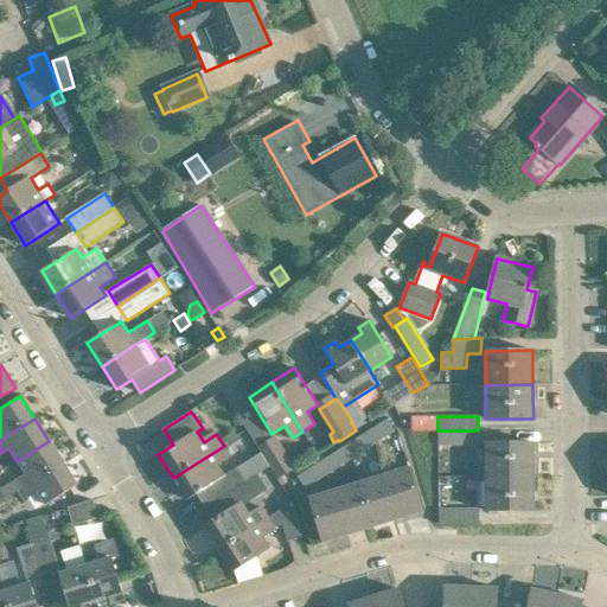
[(384,439),(395,432),(388,420),(376,427),(384,439)]
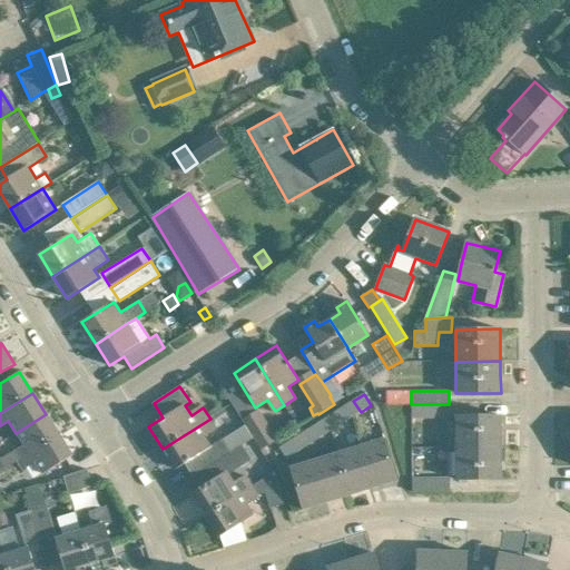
[(361,412),(353,401),(343,408),(350,419),(361,412)]
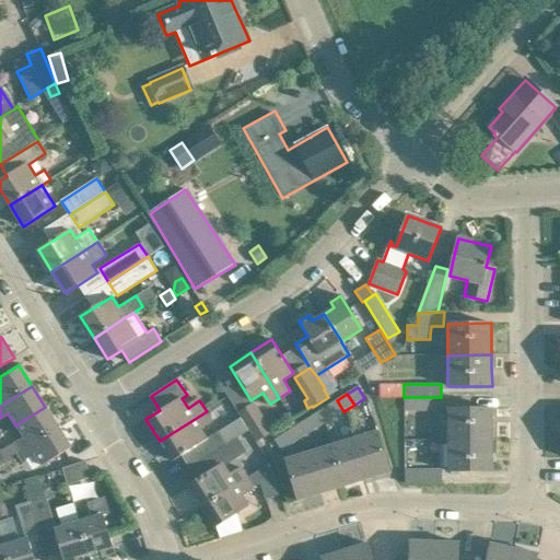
[(441,410),(441,397),(404,397),(404,410),(441,410)]
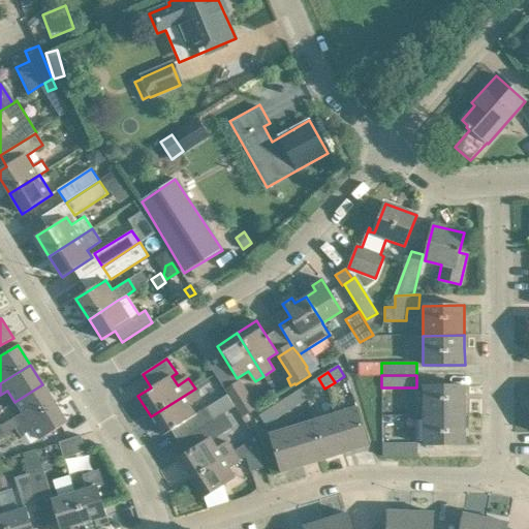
[(324,389),(318,378),(308,384),(315,395),(324,389)]
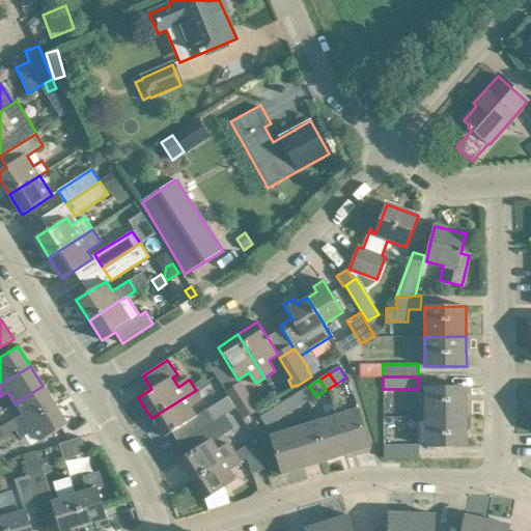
[(244,419),(257,410),(240,383),(226,392),(244,419)]
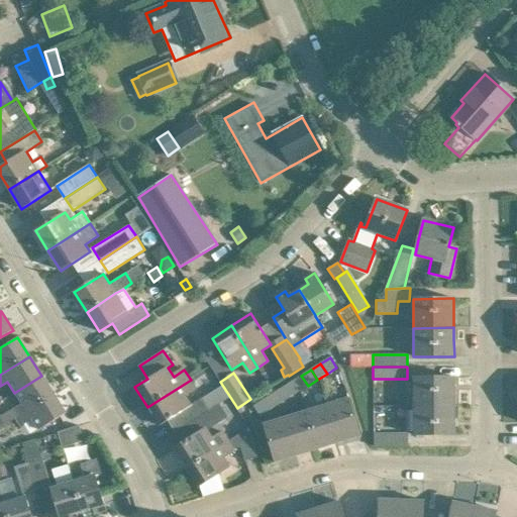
[(54,394),(41,376),(14,393),(20,403),(0,416),(6,425),(15,419),(54,394)]
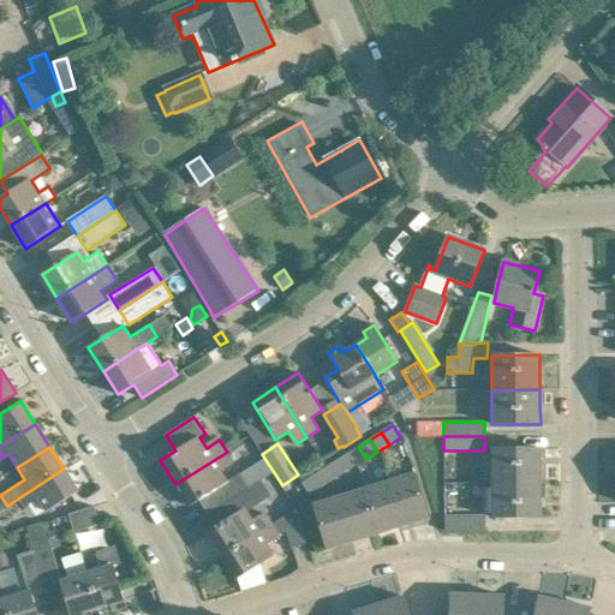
[(366,459),(358,447),(347,454),(356,466),(366,459)]
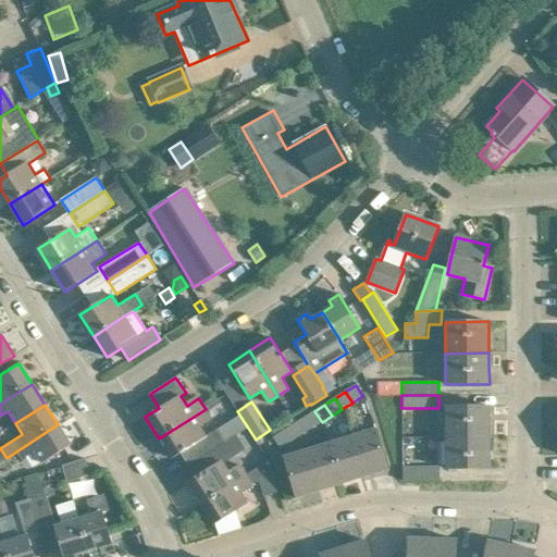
[(445,406),(446,437),(490,437),(490,406),(445,406)]
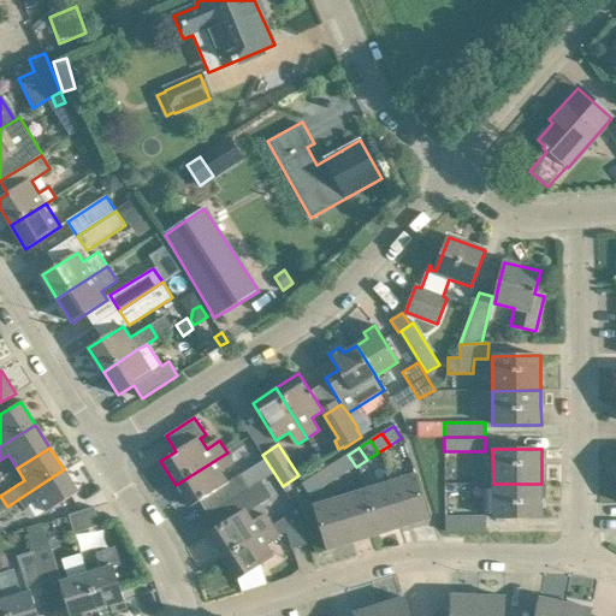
[(209,514),(244,492),(249,489),(241,475),(229,483),(221,472),(235,463),(227,452),(176,485),(190,507),(201,501),(209,514)]
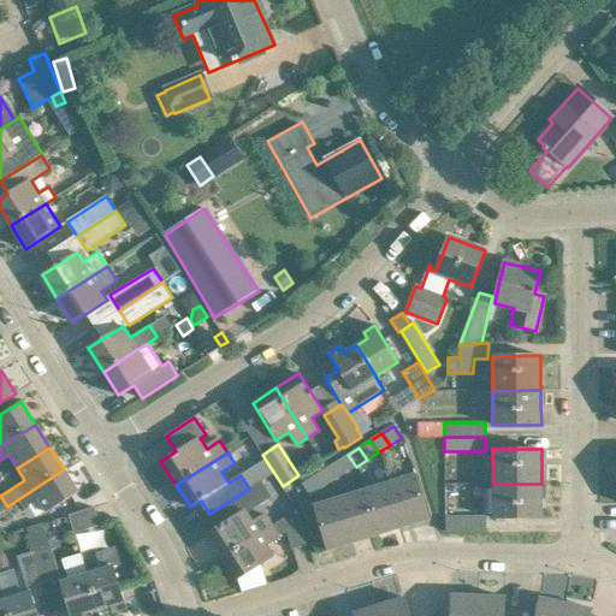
[(356,467),(348,455),(336,462),(344,474),(356,467)]
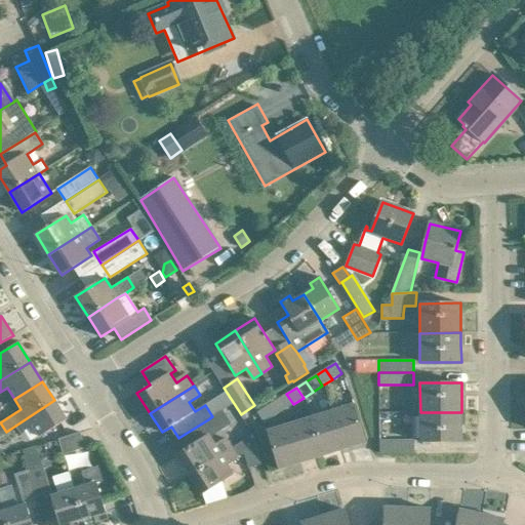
[(293,404),(286,394),(277,400),(284,410),(293,404)]
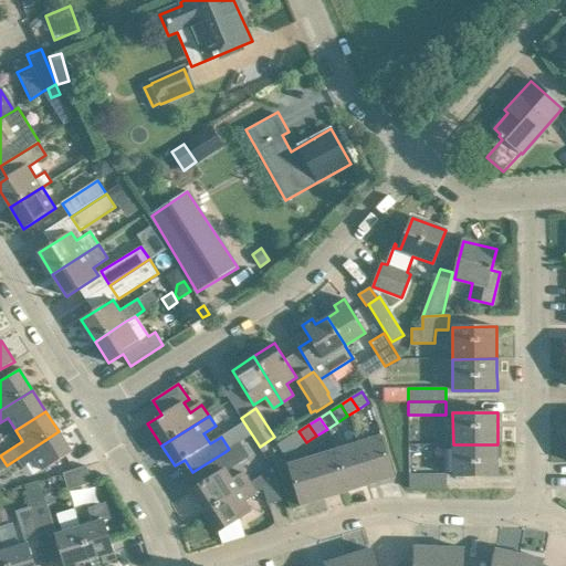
[(59,431),(17,459),(22,467),(34,460),(42,472),(72,452),(59,431)]
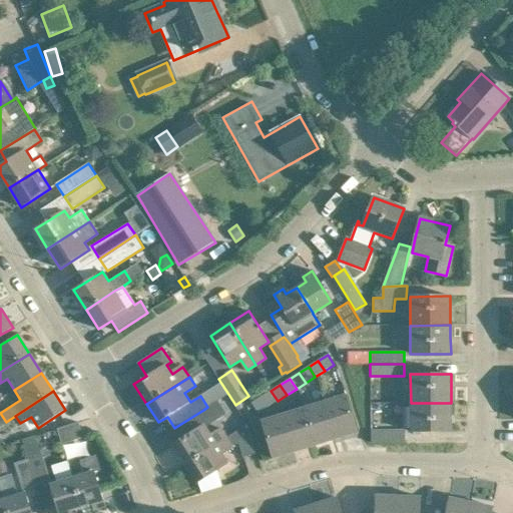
[(278,401),(271,391),(261,397),(268,407),(278,401)]
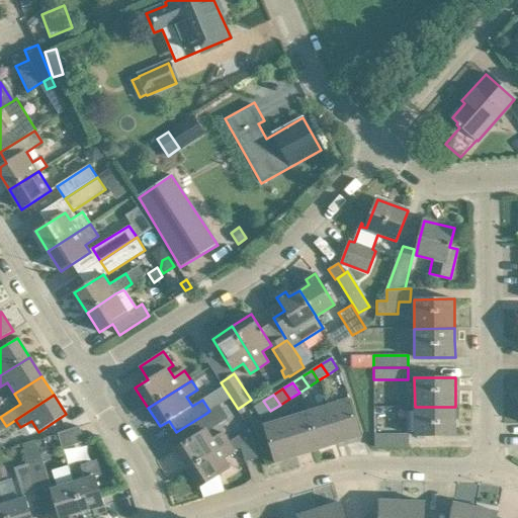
[(349,399),(307,413),(318,450),(361,436),(349,399)]
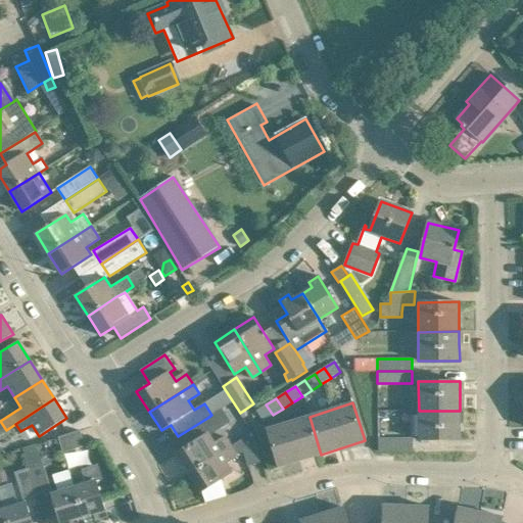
[(273,415),(266,405),(256,411),(264,421),(273,415)]
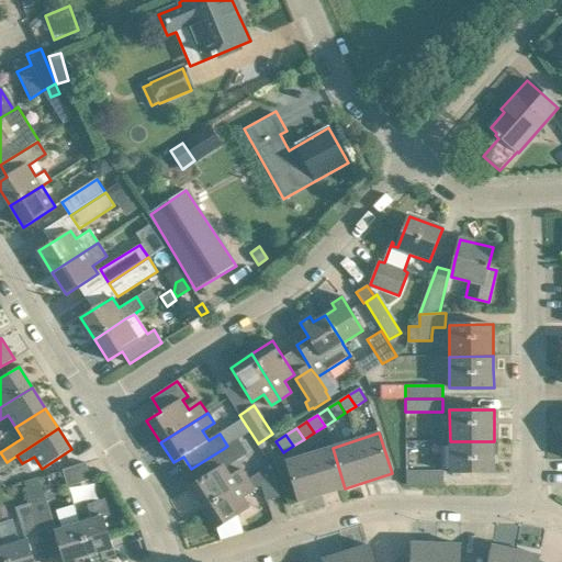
[(238,439),(227,446),(223,449),(191,469),(199,482),(189,487),(203,509),(271,465),(267,459),(245,473),(242,469),(231,475),(225,467),(247,452),(238,439)]
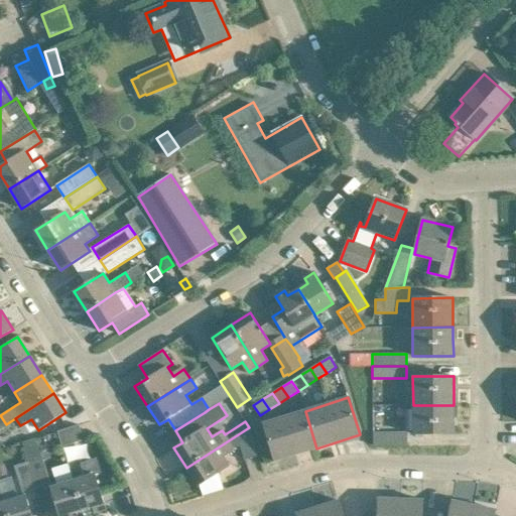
[(454,434),(454,405),(413,405),(413,434),(454,434)]
